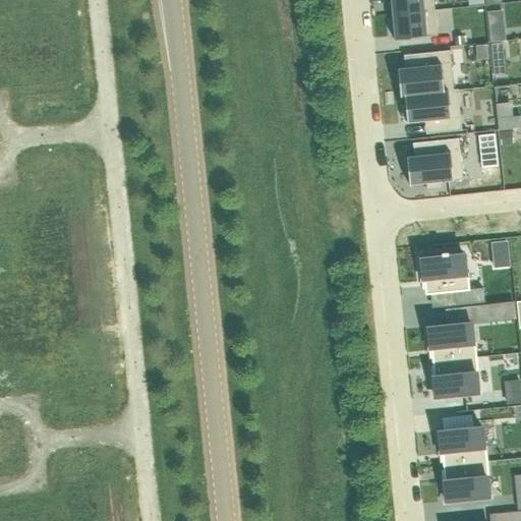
[(432,0),(390,0),(392,15),(435,11),(432,0)]
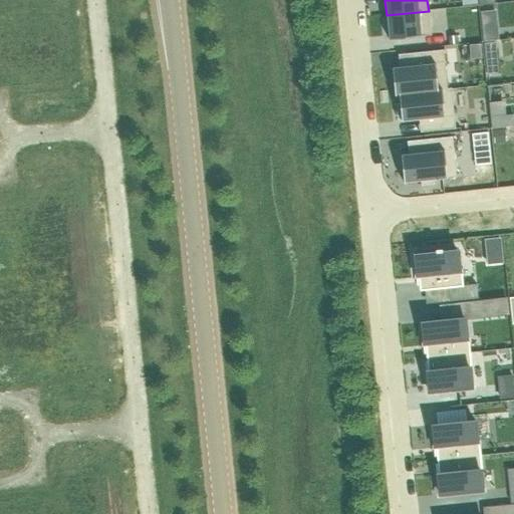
[(429,11),(387,15),(389,40),(431,36),(429,11)]
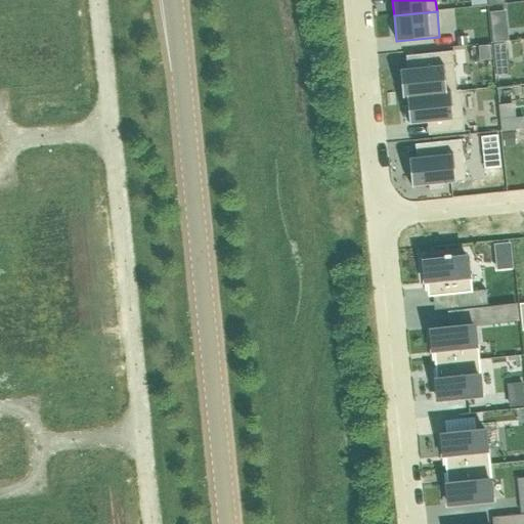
[(493,43),(508,42),(507,29),(491,30),(493,43)]
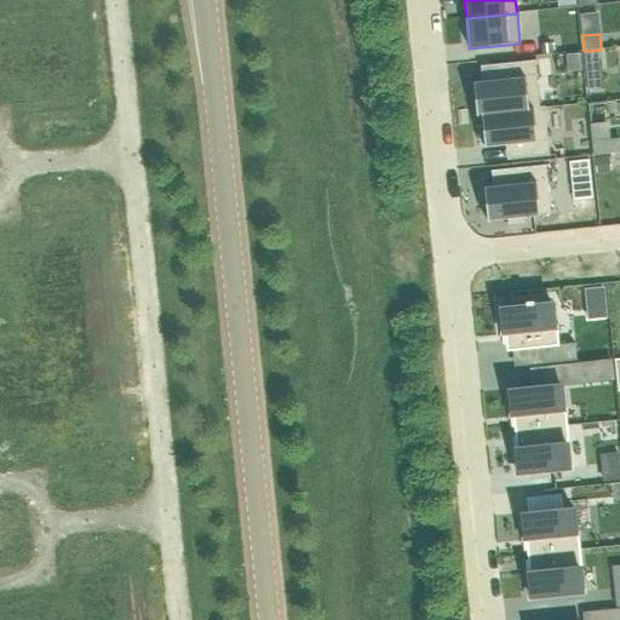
[(540,45),(541,56),(552,55),(551,44),(540,45)]
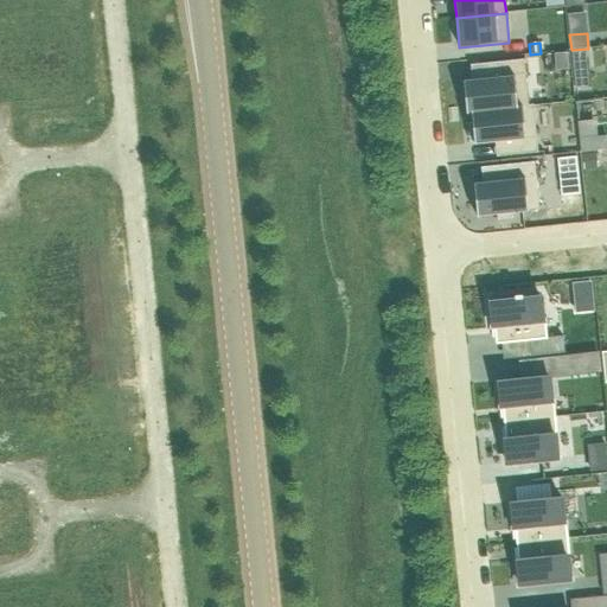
[(555,55),(557,71),(569,70),(567,53),(555,55)]
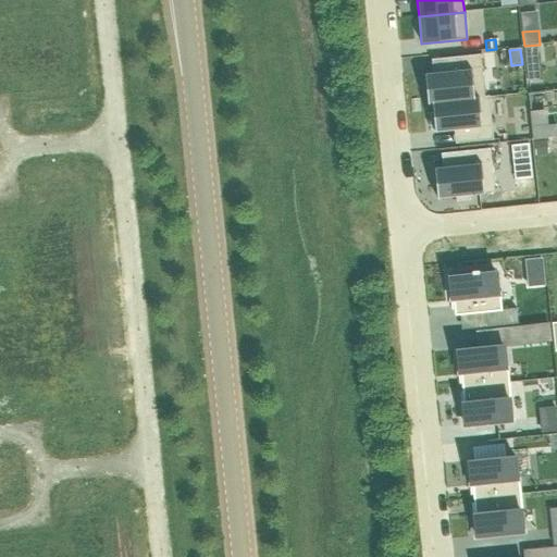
[(450,71),(424,74),(428,104),(432,103),(485,97),(485,96),(481,54),(448,58),(450,71)]
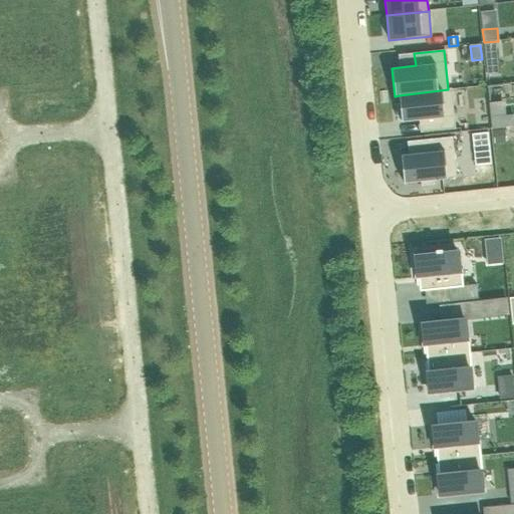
[(400,103),(396,104),(397,117),(401,117),(402,121),(425,119),(427,132),(456,129),(452,88),(448,88),(448,89),(399,95),(400,103)]
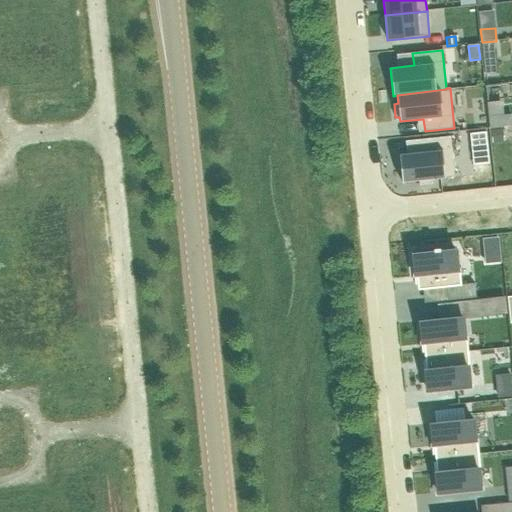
[(504,115),(488,117),(490,128),(511,125),(511,118),(511,114),(504,115)]
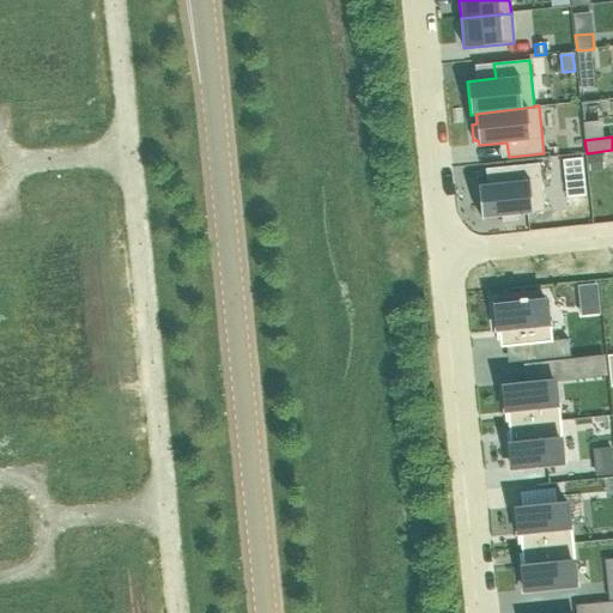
[(588,155),(589,174),(605,173),(602,153),(588,155)]
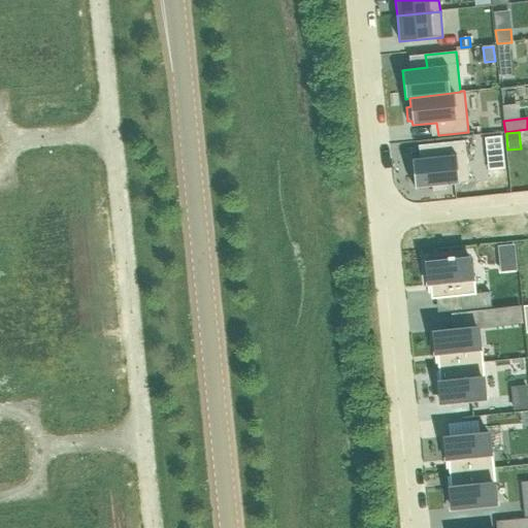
[(436,157),(411,159),(415,188),(432,187),(432,191),(447,190),(446,185),(469,183),(465,140),(434,143),(436,157)]
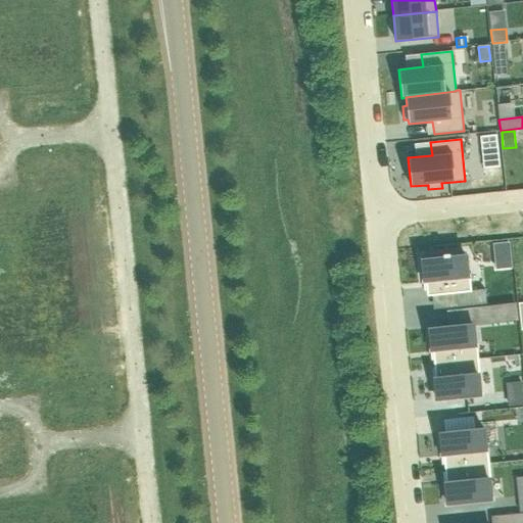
[(443,257),(422,259),(425,281),(426,281),(428,295),(457,292),(458,307),(486,304),(485,289),(470,291),(469,274),(467,274),(465,254),(449,256),(449,253),(443,254),(443,257)]
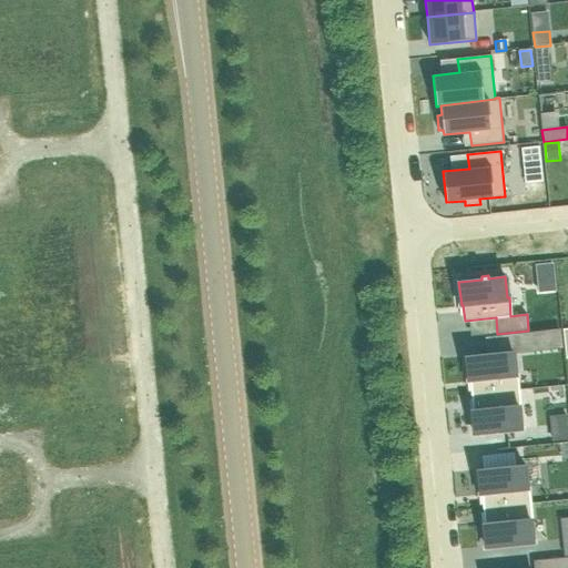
[(531,332),(516,334),(517,352),(534,351),(531,332)]
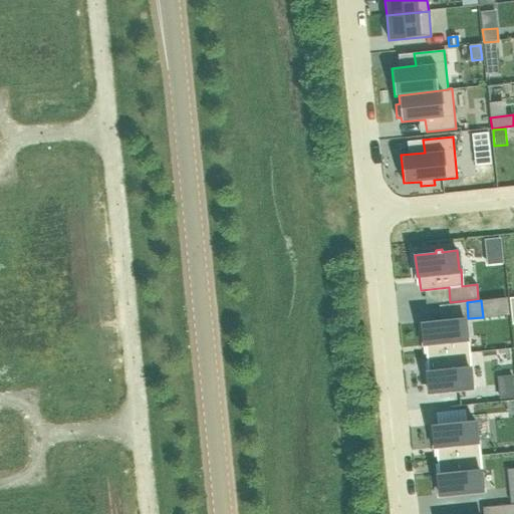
[(464,318),(422,323),(425,344),(426,343),(428,357),(469,353),(468,337),(466,337),(464,318)]
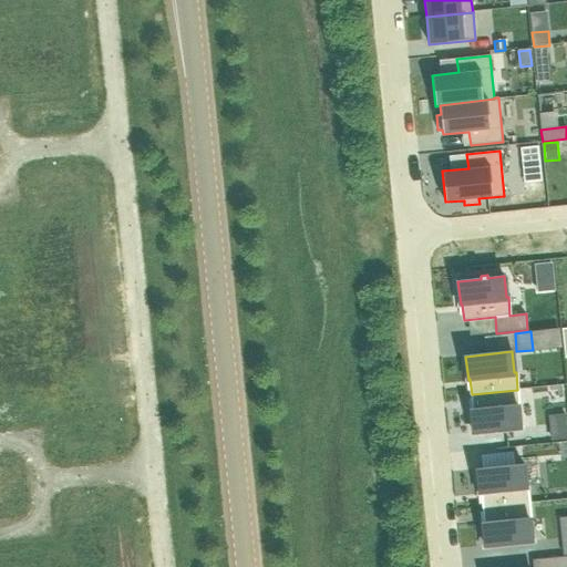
[(473,410),(471,410),(474,433),(521,428),(518,408),(519,408),(517,390),(472,394),(473,410)]
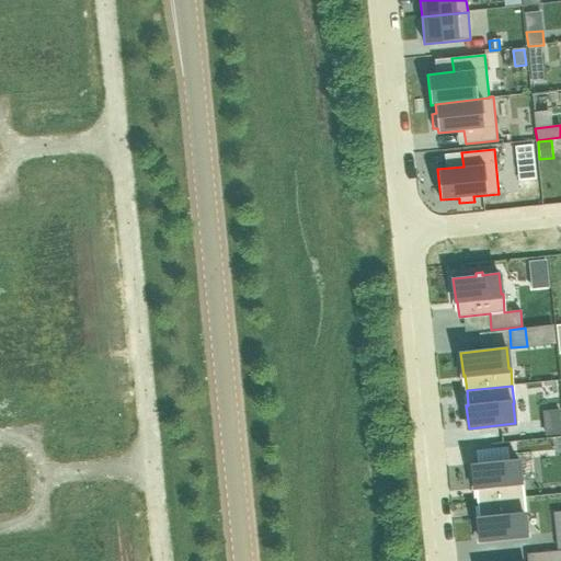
[(559,410),(544,412),(546,434),(560,433),(559,410)]
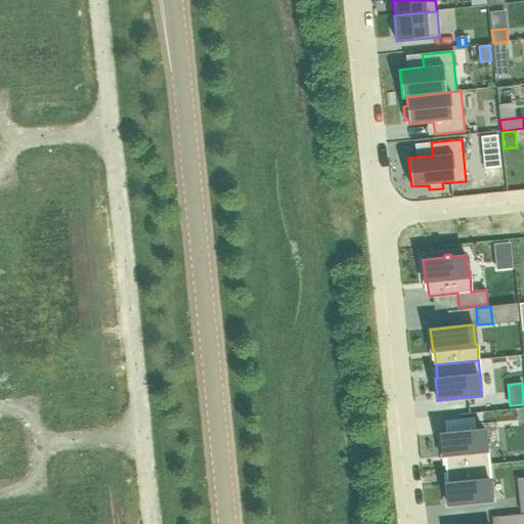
[(464,432),(441,434),(443,455),(445,455),(446,469),(489,465),(487,448),(486,448),(484,429),(477,430),(475,417),(463,418),(464,432)]
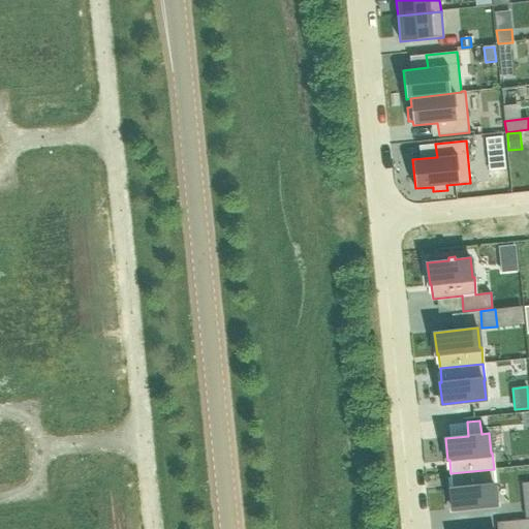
[(453,488),(450,488),(453,509),(496,505),(494,486),(495,486),(494,469),(450,473),(453,488)]
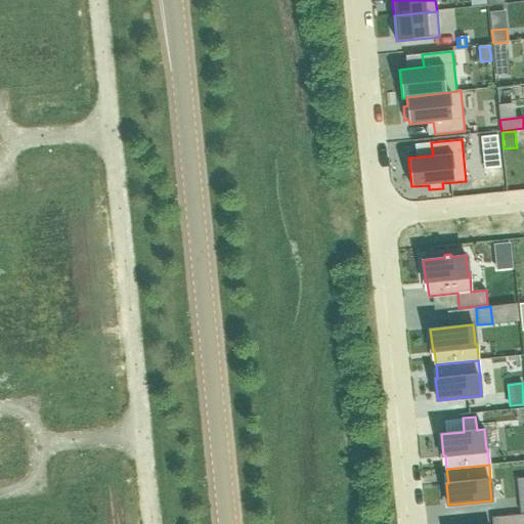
[(523,523),(523,515),(514,517),(514,523),(523,523)]
